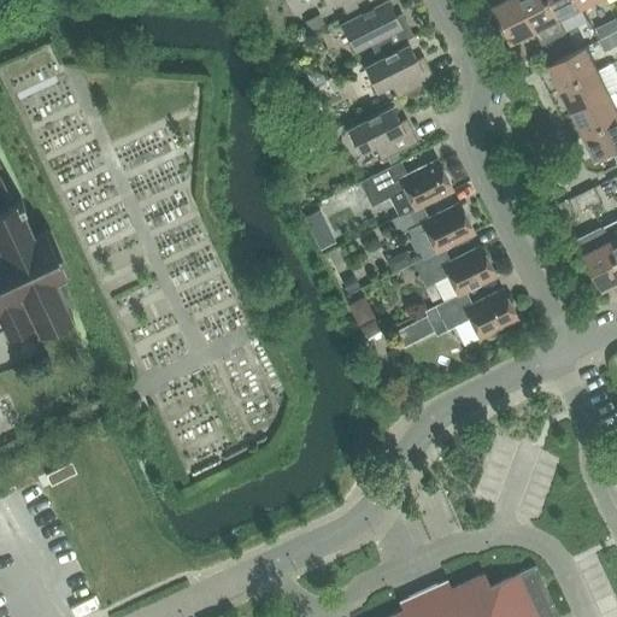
[(329,0),(333,6),(339,3),(346,15),(375,0),(329,0)]
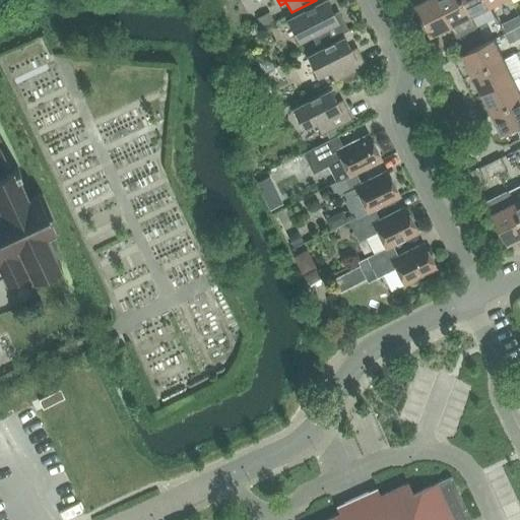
[(324,0),(287,19),(299,41),(311,35),(316,46),(347,29),(341,18),(336,21),(324,0)]
